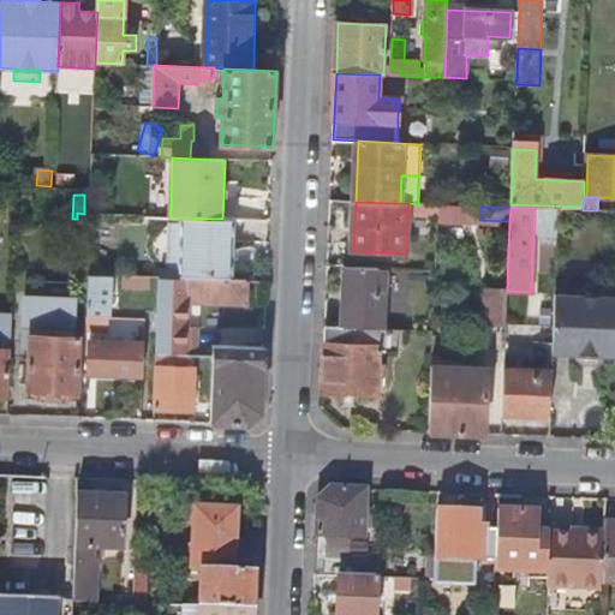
[(231,280),(233,220),(222,219),(171,218),(171,228),(162,233),(159,237),(156,242),(155,245),(154,250),(155,254),(157,258),(160,262),(166,267),(169,269),(169,278),(231,280)]
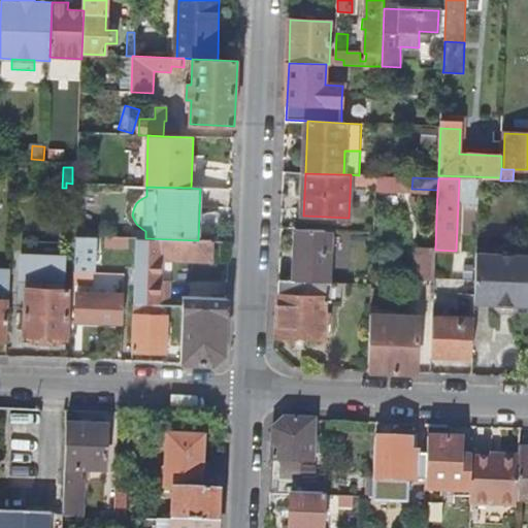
[(421,250),(435,250),(436,217),(422,216),(421,250)]
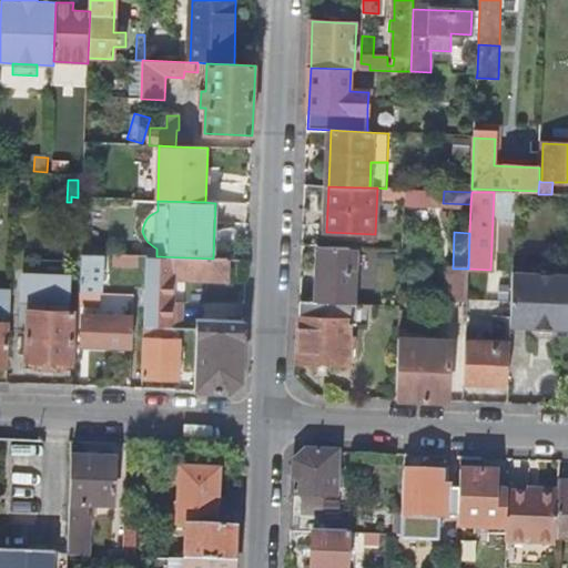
[(318,246),(316,302),(351,303),(353,303),(354,270),(348,270),(348,247),(318,246)]
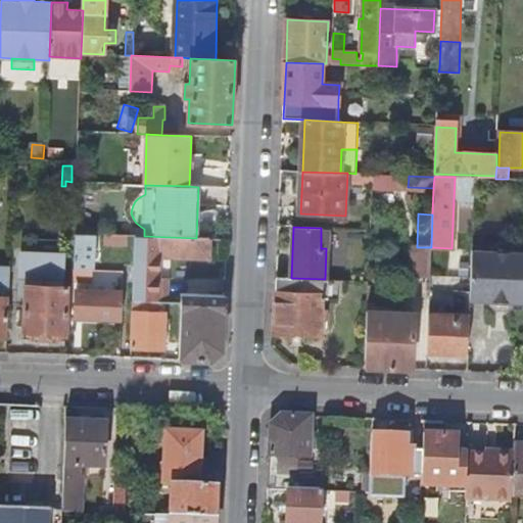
[(93,266),(94,234),(75,233),(73,270),(92,271),(93,266)]
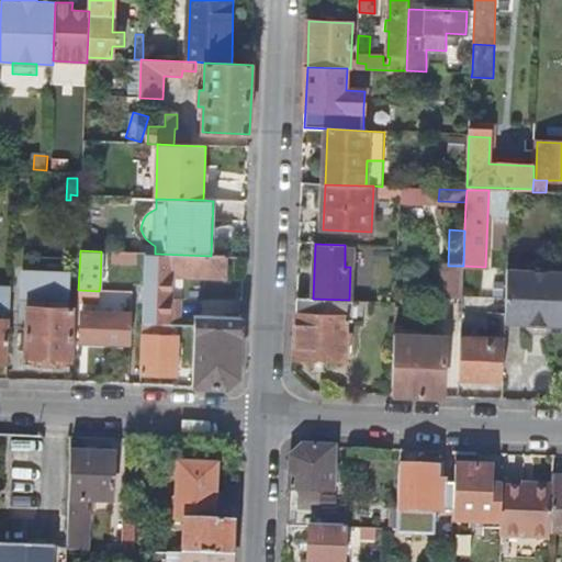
[(136,253),(111,251),(111,260),(136,261),(136,253)]
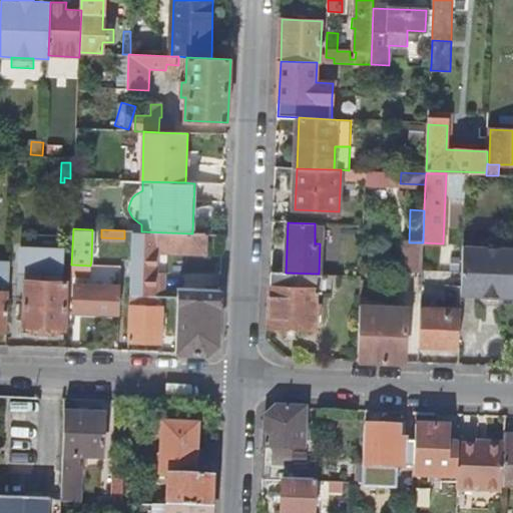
[(204,252),(205,233),(192,233),(141,231),(132,230),(130,272),(130,296),(161,297),(163,297),(164,273),(156,273),(156,250),(204,252)]
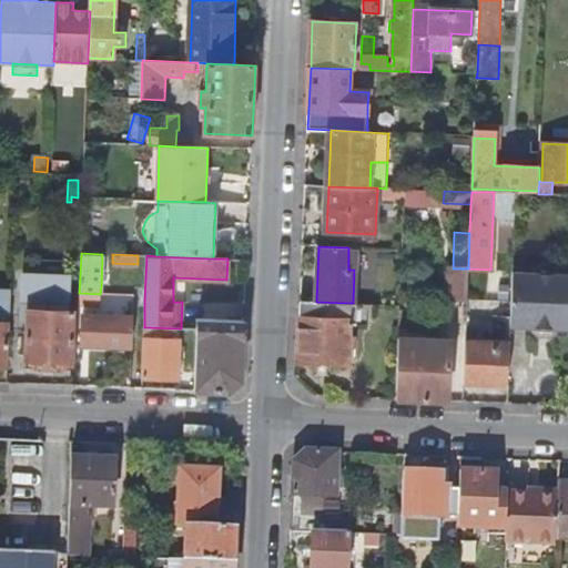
[(535,272),(514,272),(511,315),(511,327),(534,327),(534,331),(537,335),(540,335),(540,331),(548,332),(548,335),(551,335),(555,332),(555,328),(567,328),(567,273),(557,273),(557,266),(550,263),(543,262),(536,266),(535,272)]
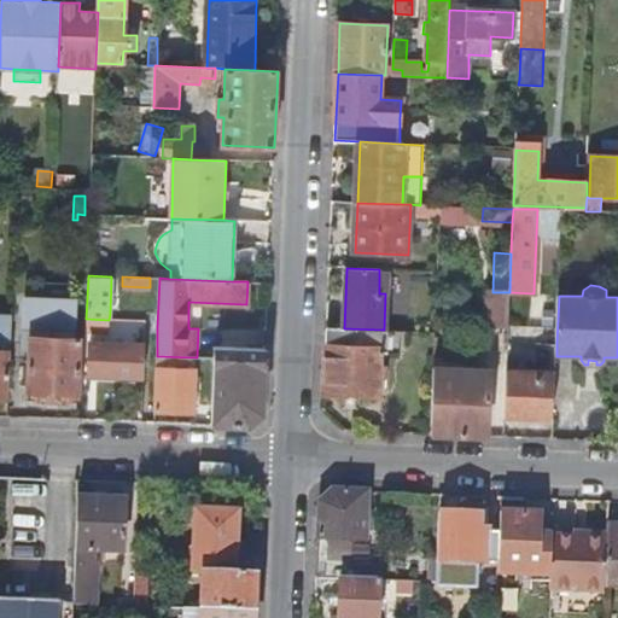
[(487,292),(485,325),(508,326),(509,292),(493,292),(487,292)]
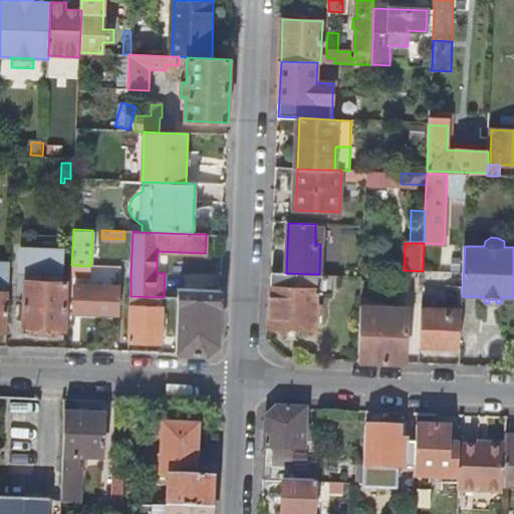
[(25,271),(23,328),(65,330),(67,282),(60,282),(61,253),(20,252),(20,271),(25,271)]
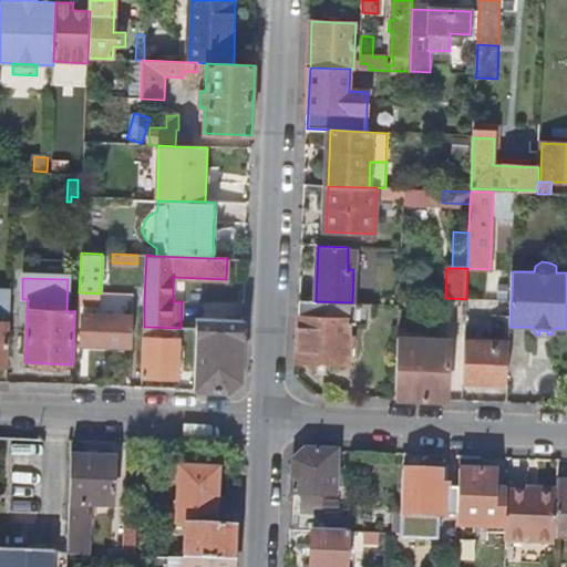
[(0,366),(8,367),(11,294),(0,292),(0,366)]
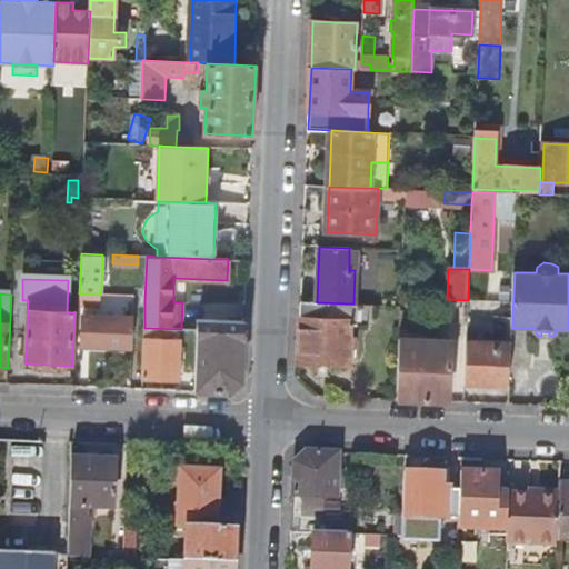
[(101,306),(101,295),(100,295),(79,293),(79,305),(101,306)]
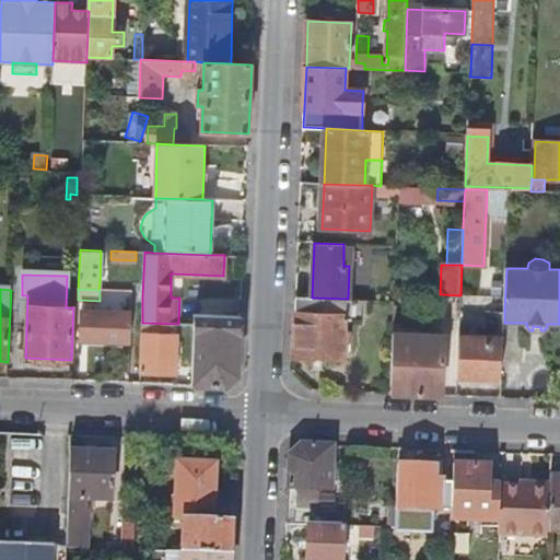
[(345,315),(346,299),(312,298),(298,296),(294,357),(343,358),(345,315)]
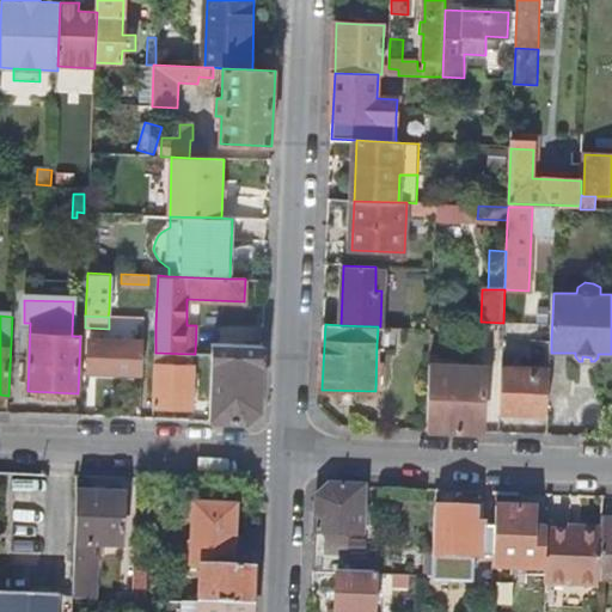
[(397,346),(397,328),(380,326),(378,326),(377,344),(397,346)]
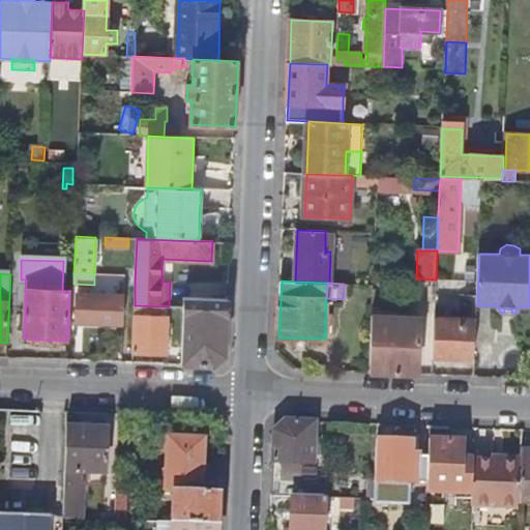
[(477,305),(477,294),(468,294),(468,304),(470,310),(477,311),(477,305)]
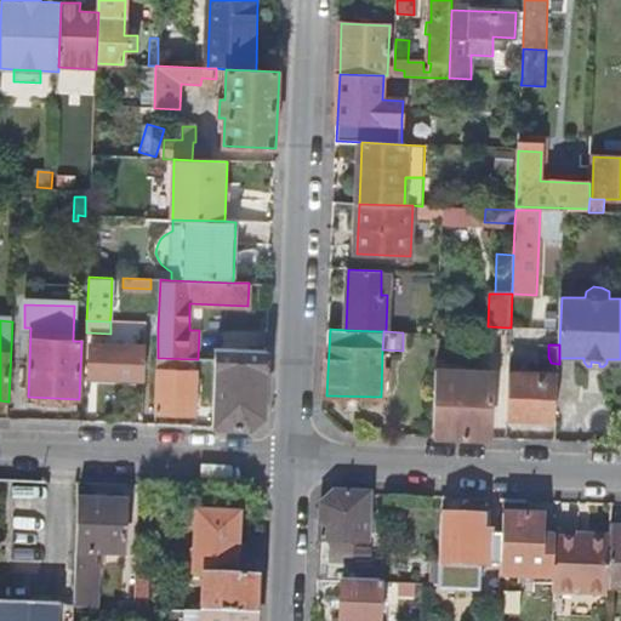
[(91,379),(144,380),(146,348),(91,346),(91,379)]
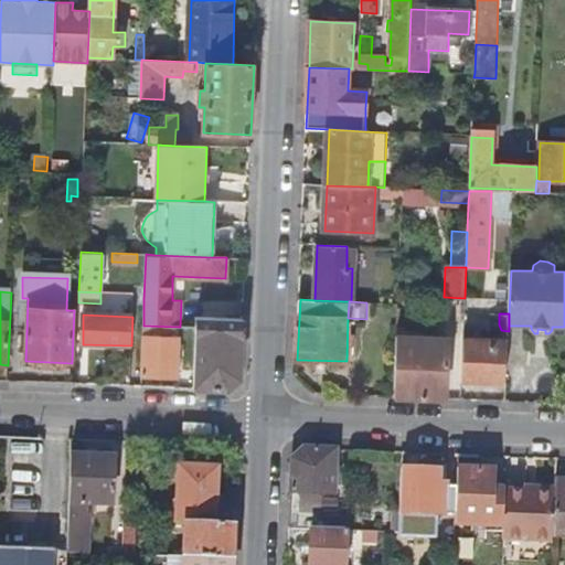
[(227,391),(241,380),(243,319),(198,317),(196,317),(196,328),(195,333),(194,390),(227,391)]
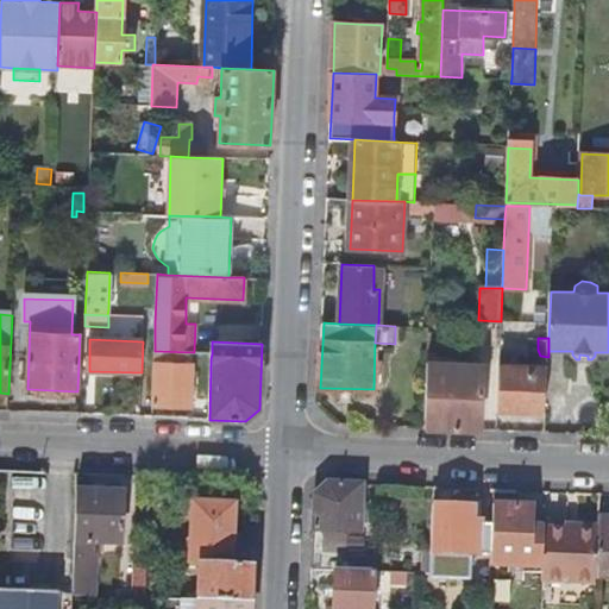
[(192,365),(192,352),(155,351),(152,406),(192,407),(193,365),(192,365)]
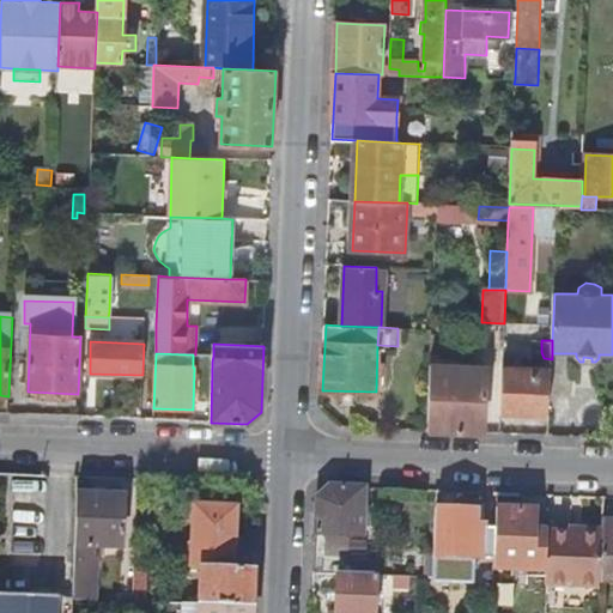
[(486,366),(431,365),(429,431),(484,434),(486,366)]
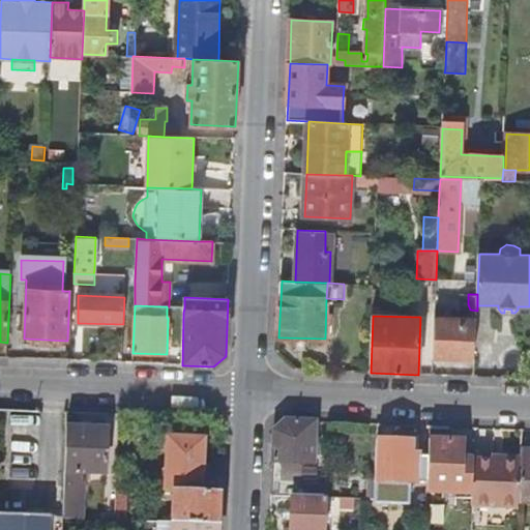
[(433,357),(475,358),(476,320),(435,318),(433,357)]
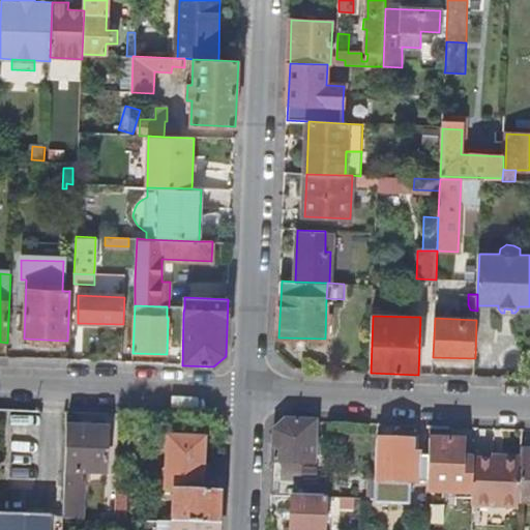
[(270,496),(292,497),(306,498),(306,484),(306,479),(299,479),(300,463),(314,464),(316,422),(286,421),(285,421),(273,432),(270,496)]
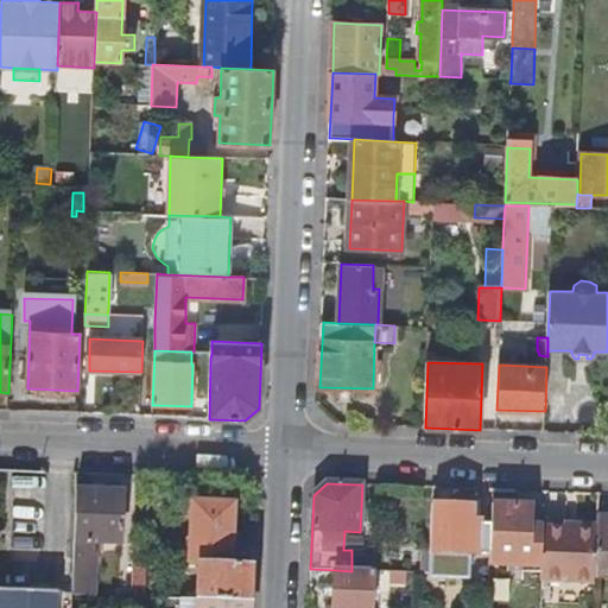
[(124,494),(75,492),(71,593),(71,596),(94,596),(95,553),(89,553),(89,543),(121,544),(124,494)]
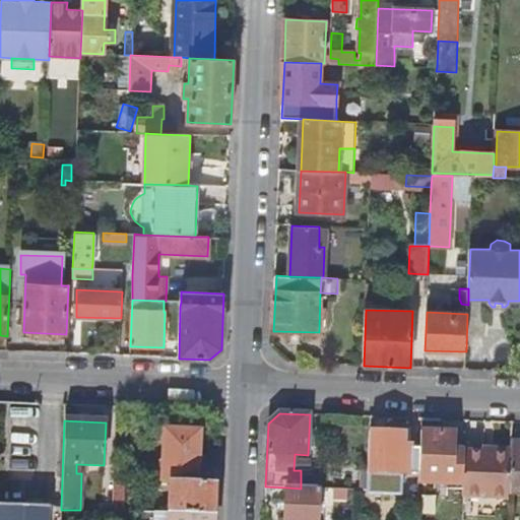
[(163,482),(170,482),(197,483),(199,432),(165,431),(163,482)]
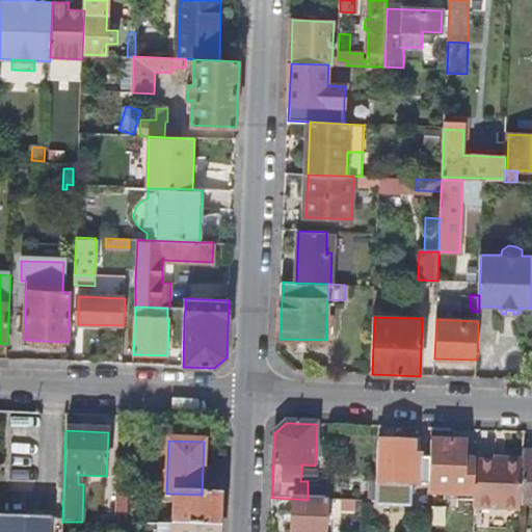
[(468,444),(430,442),(429,459),(428,485),(428,496),(475,498),(476,461),(467,460),(468,444)]
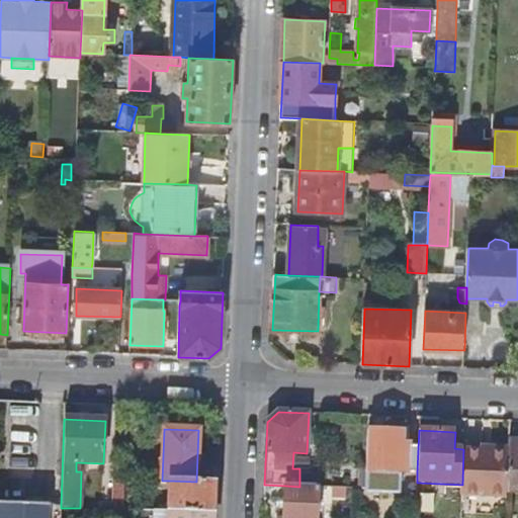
[(366,470),(417,472),(418,447),(409,447),(409,444),(402,444),(403,432),(367,431),(366,470)]
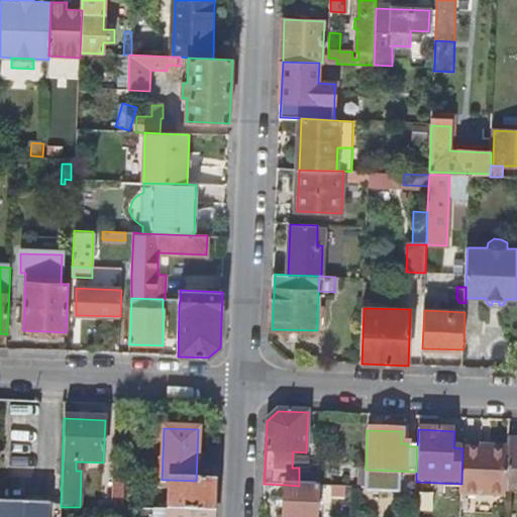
[(461,484),(460,506),(506,508),(506,491),(508,441),(482,440),(467,439),(467,442),(463,442),(462,448),(461,484)]
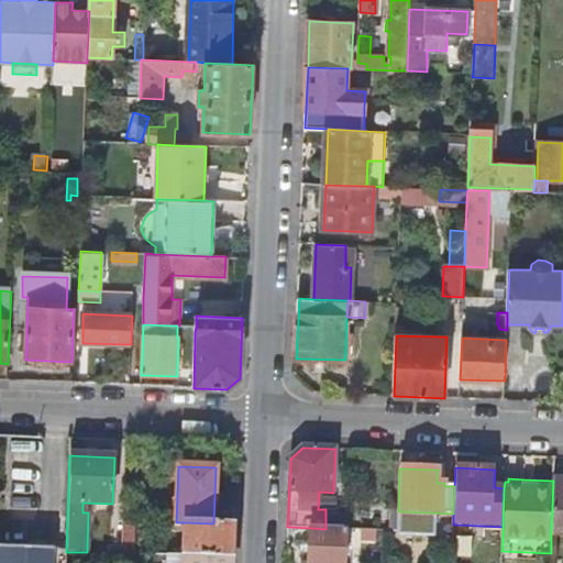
[(562,534),(562,479),(553,479),(553,481),(551,534),(562,534)]
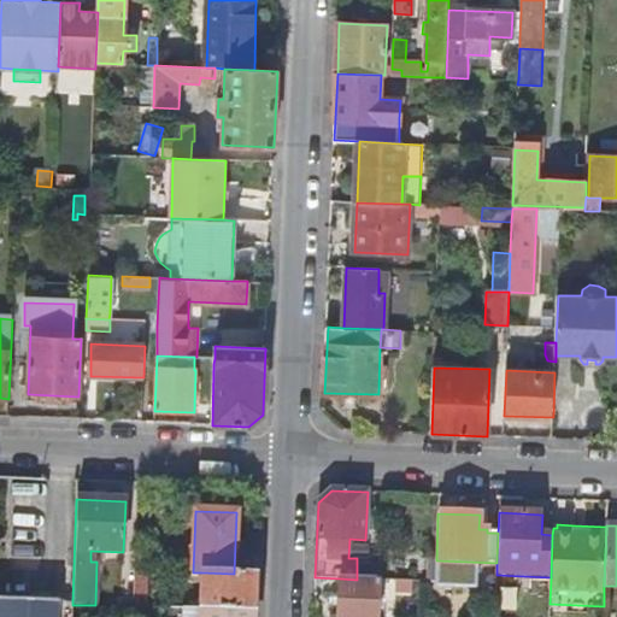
[(357,580),(380,581),(381,581),(382,565),(357,564),(357,580)]
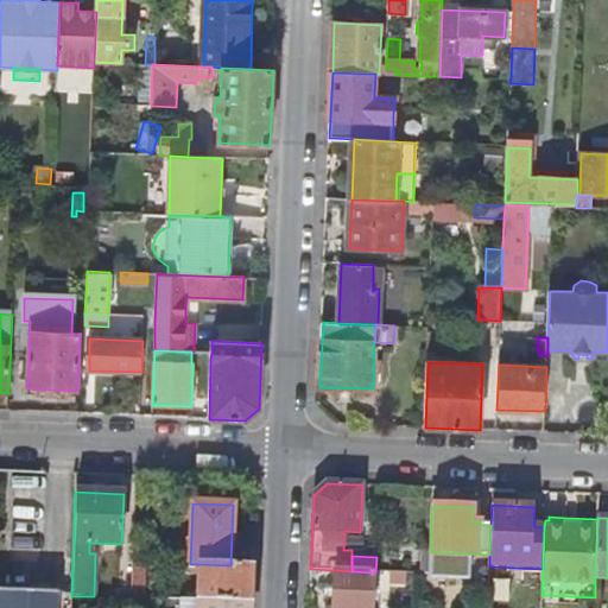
[(132,562),(131,599),(144,599),(145,569),(151,570),(151,563),(132,562)]
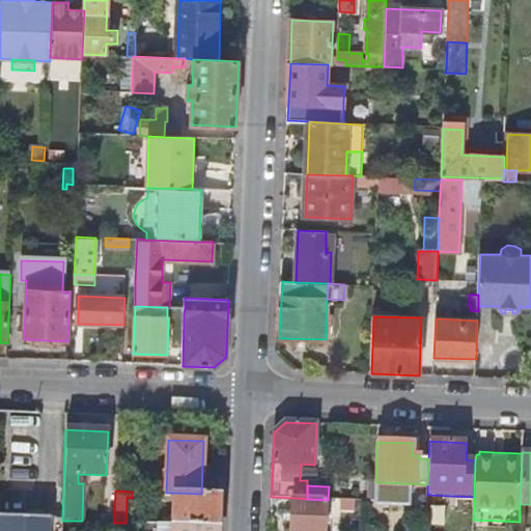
[(172,525),(219,526),(220,495),(201,494),(173,493),(172,525)]
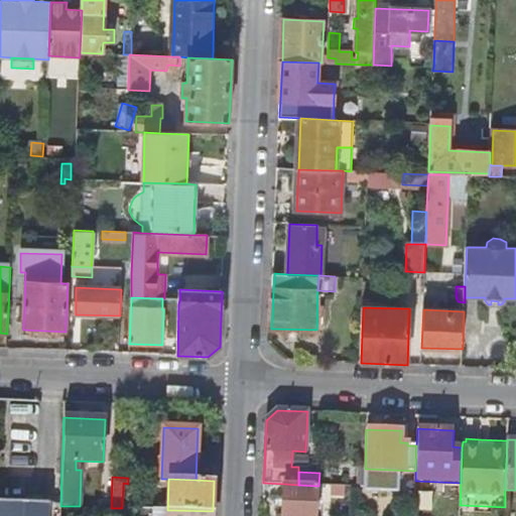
[(315,515),(317,486),(298,485),(284,484),(282,515),(315,515)]
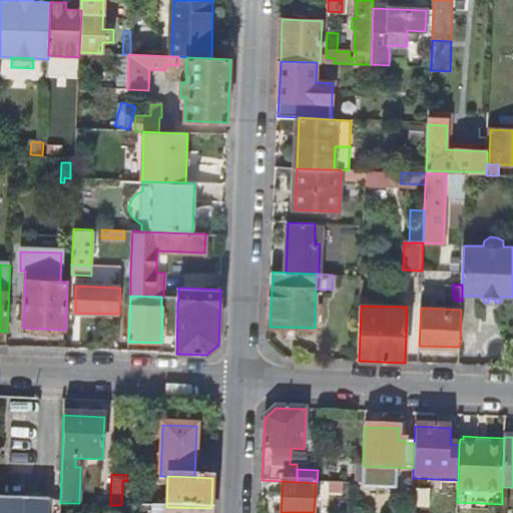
[(342,493),(343,484),(330,483),(329,493),(342,493)]
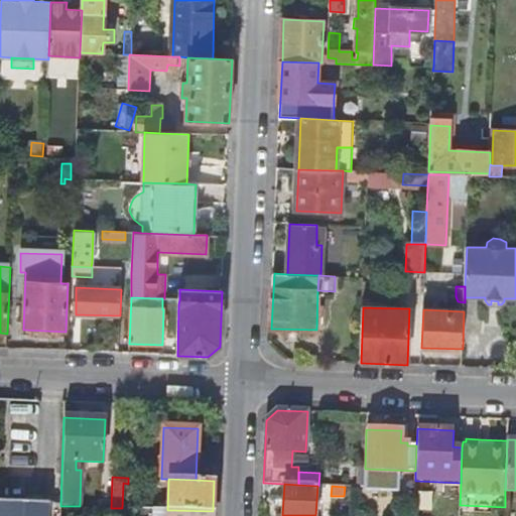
[(0,515),(59,515),(60,506),(60,503),(0,501),(0,515)]
